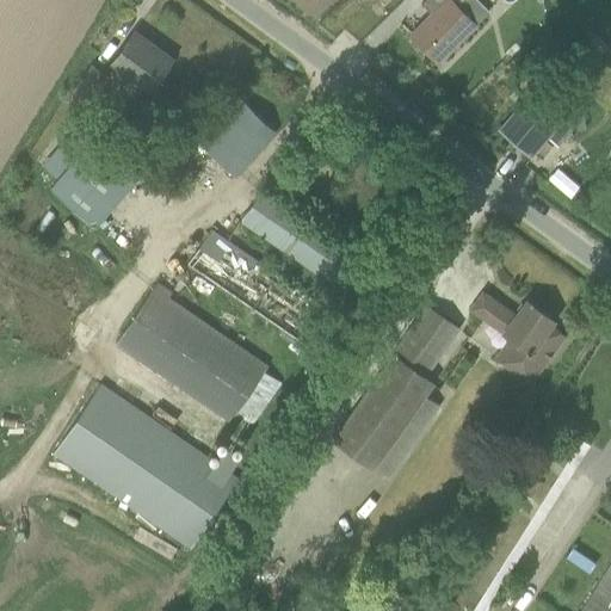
[(431,14),(409,34),(438,62),(455,44),(488,11),(477,0),(424,0),(420,4),(431,14)]
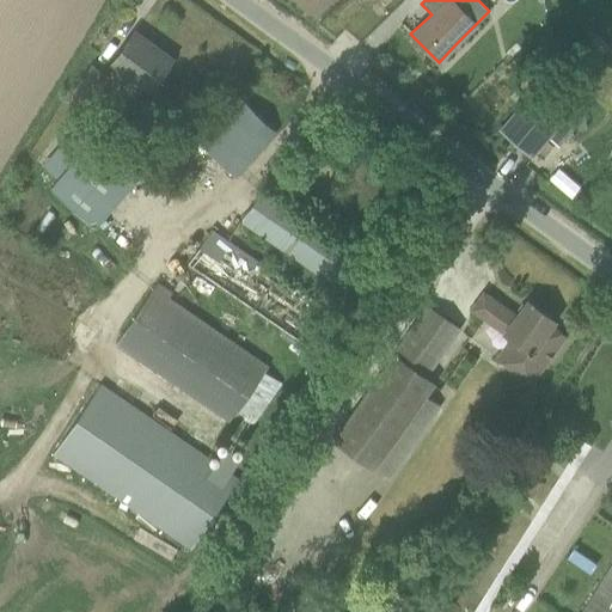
[(132,35),(118,54),(111,63),(148,91),(171,60),(157,48),(154,51),(132,35)]
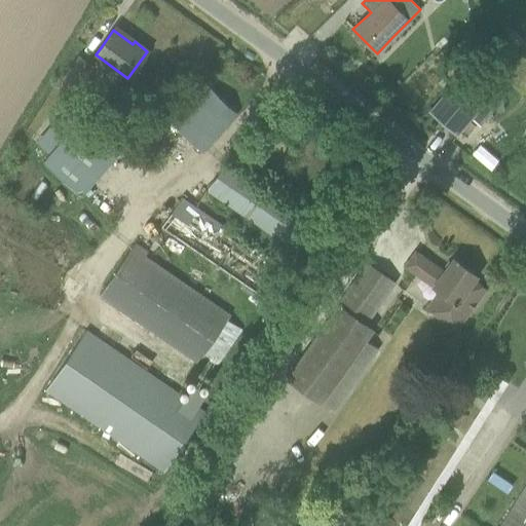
[(71,94),(90,67),(77,57),(58,83),(71,94)]
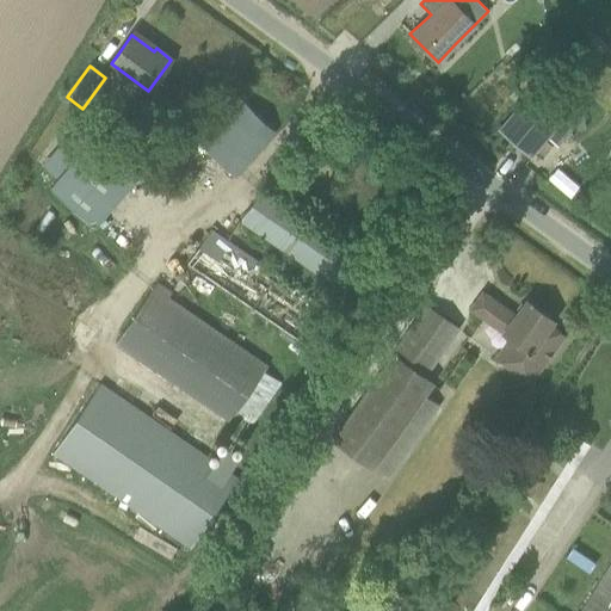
[(503,127),(532,153),(554,128),(553,127),(561,116),(545,104),(560,87),(545,75),(503,127)]
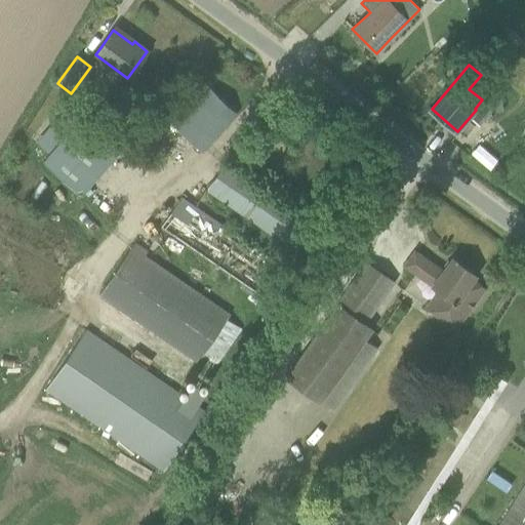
[(201,79),(187,93),(164,118),(200,152),(237,113),(201,79)]
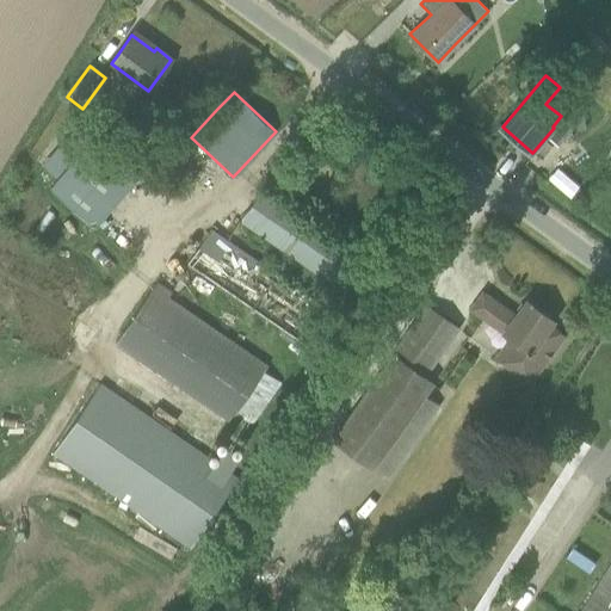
[(93,227),(142,173),(99,133),(49,187),(93,227)]
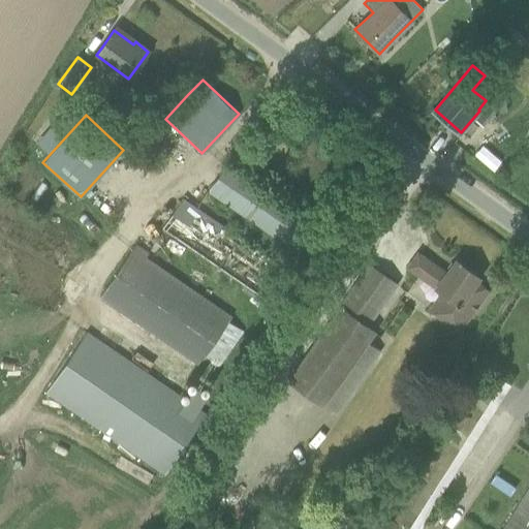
[(494,156),(497,159),(504,151),(491,139),(485,148),(487,150),(494,156)]
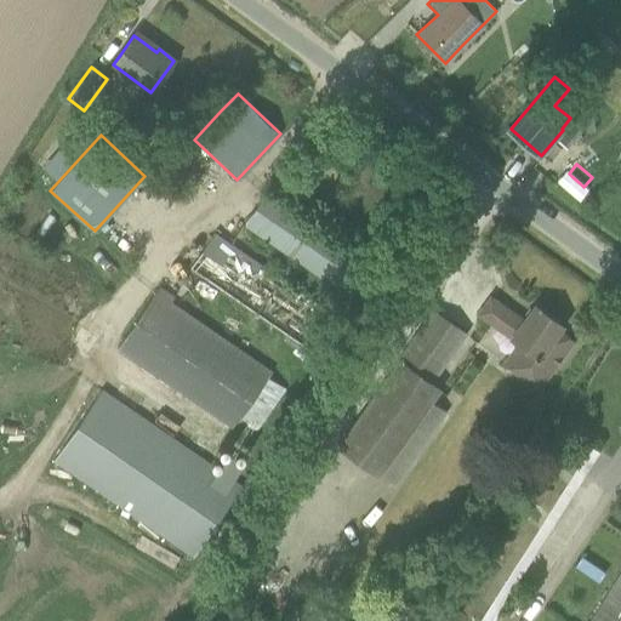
[(562,187),(580,203),(590,192),(584,187),(580,183),(571,176),(562,187)]
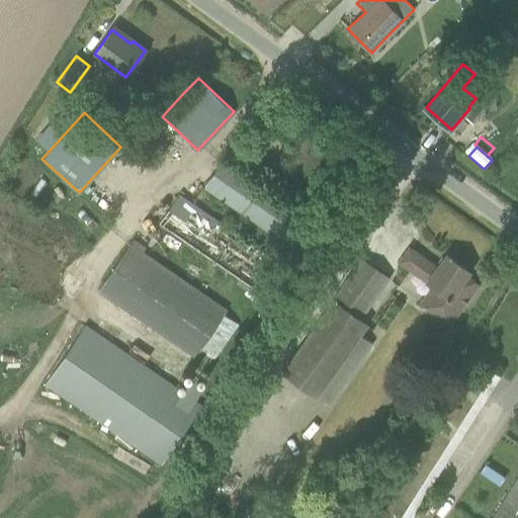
[(222,159),(210,176),(201,189),(300,257),(321,227),(236,169),(238,166),(232,163),(231,165),(222,159)]
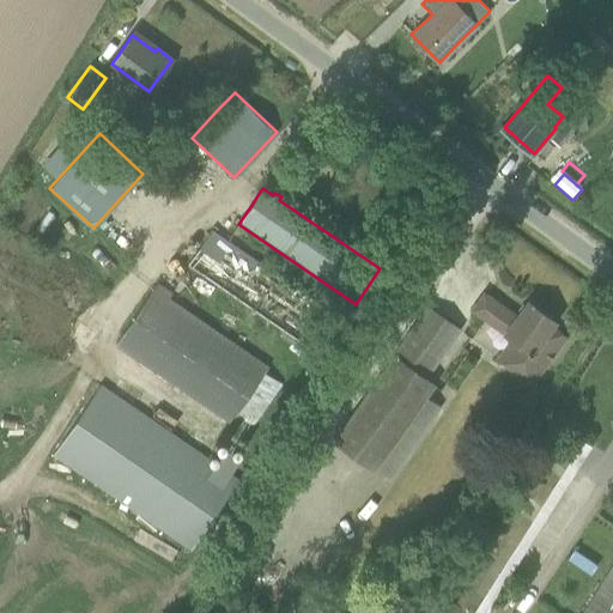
[(319,354),(343,319),(208,230),(184,266),(319,354)]
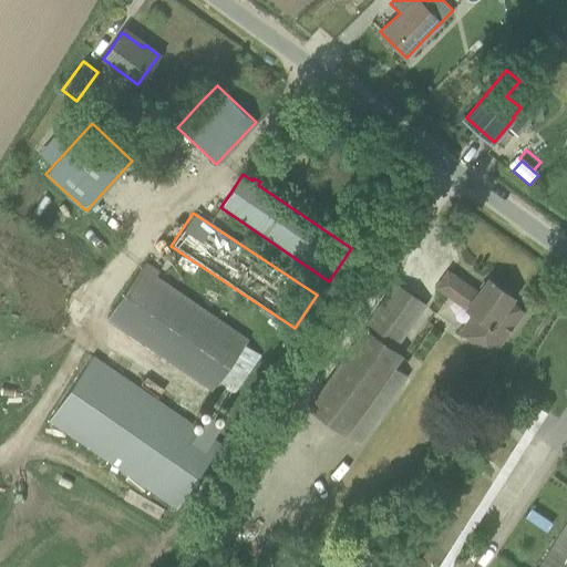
[(210,391),(217,381),(246,341),(140,267),(105,317),(210,391)]
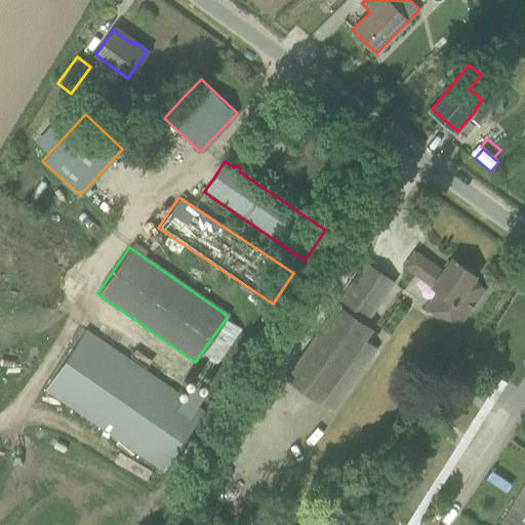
[(414,252),(406,265),(442,290),(429,309),(455,328),(483,289),(471,280),(475,275),(452,258),(443,273),(414,252)]
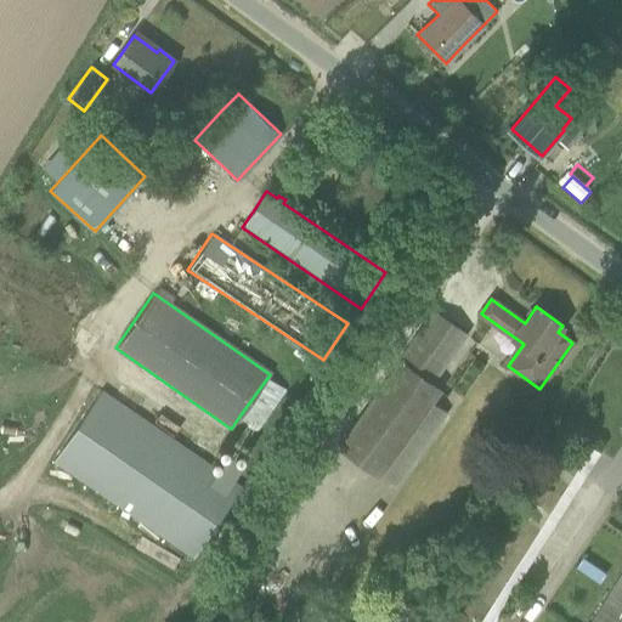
[(434,403),(434,402),(442,391),(433,385),(467,334),(433,309),(337,447),(379,480),(382,478),(396,488),(450,413),(434,403)]
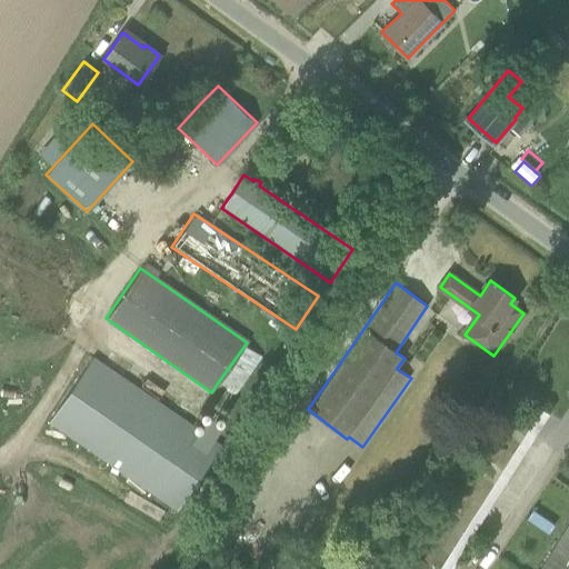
[(220,447),(213,441),(223,427),(209,416),(199,431),(93,358),(48,422),(176,511),(220,447)]
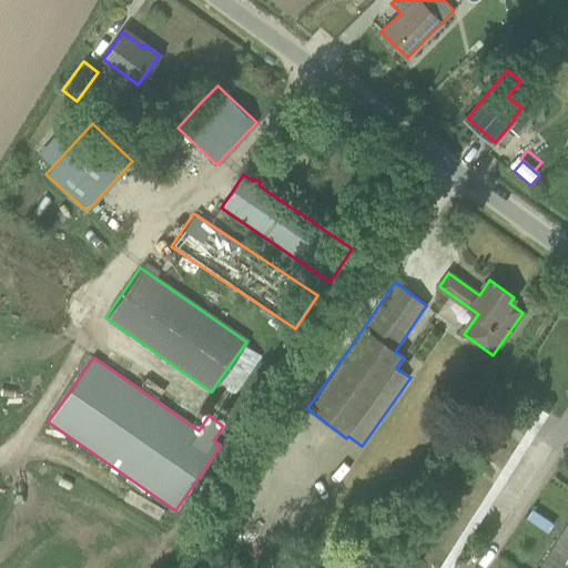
[(567,567),(567,523),(538,567),(567,567)]
